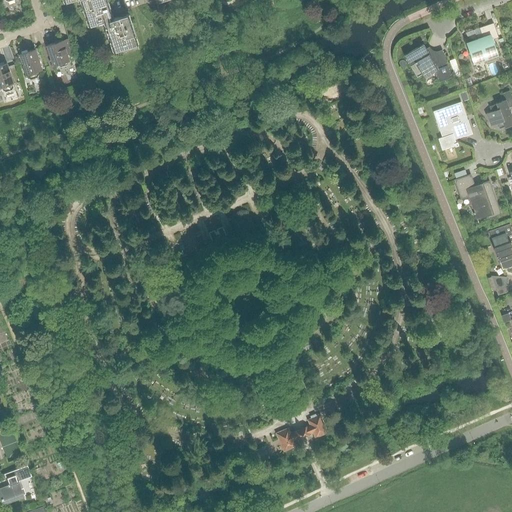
[(138,45),(131,24),(128,14),(113,19),(107,0),(62,0),(64,3),(74,0),(79,0),(88,28),(103,23),(113,53),(138,45)]
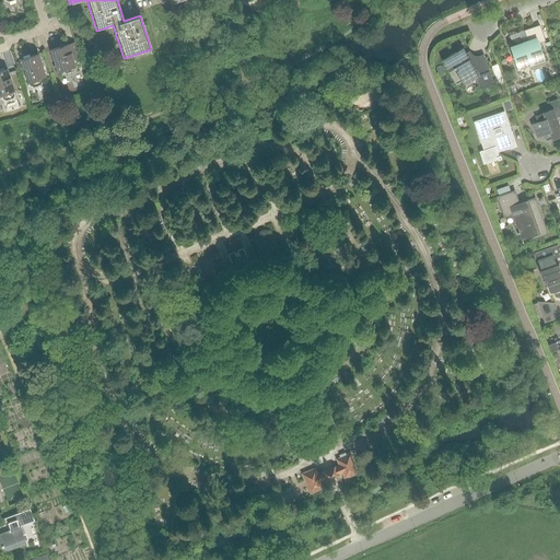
[(521,44),(511,47),(518,69),(528,66),(528,68),(536,65),(535,63),(546,59),(543,53),(541,54),(539,45),(540,45),(534,27),(527,30),(532,41),(527,42),(527,39),(520,43),(521,44)]
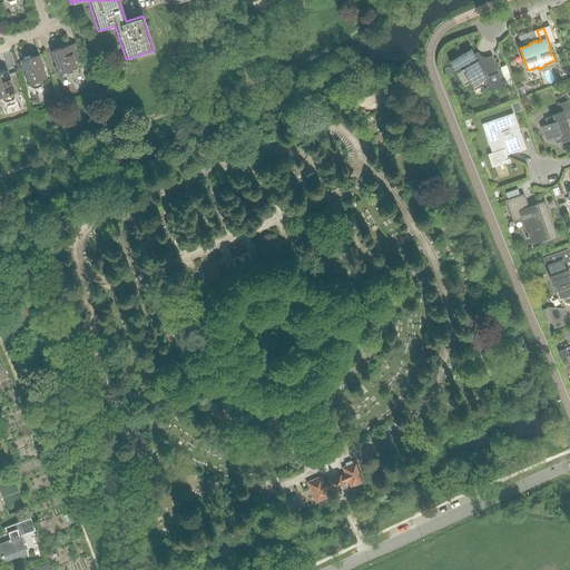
[(81,57),(77,42),(51,51),(59,75),(64,72),(67,75),(75,72),(76,69),(77,68),(74,59),(81,57)]
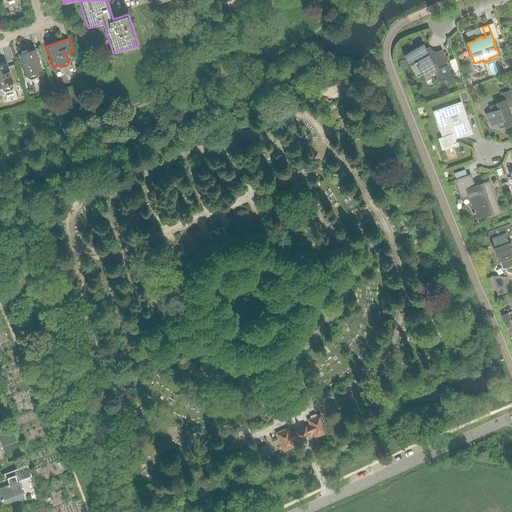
[(439,82),(452,78),(446,60),(435,64),(423,45),(404,56),(410,66),(417,77),(421,75),(423,78),(433,72),(439,82)]
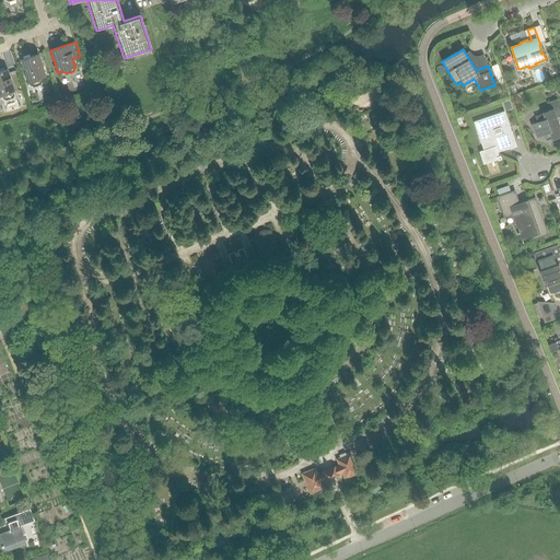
[(41,79),(46,77),(38,54),(21,60),(28,82),(30,82),(31,85),(34,86),(41,84),(42,81),(41,79)]
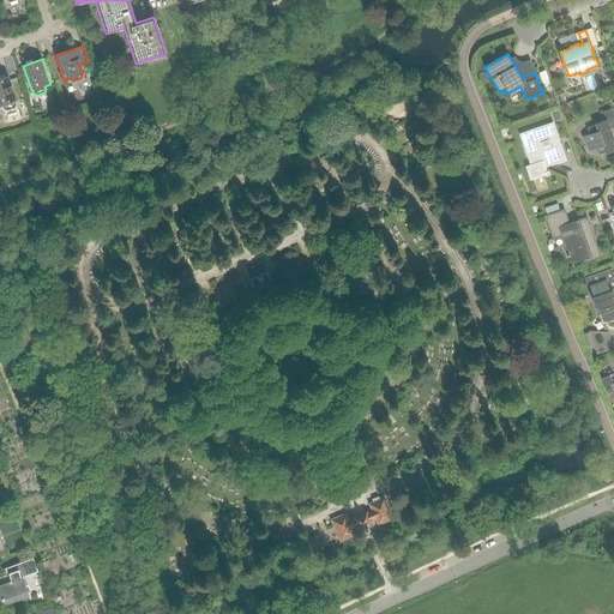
[(8,76),(0,78),(0,106),(2,106),(4,108),(6,110),(14,108),(16,104),(14,101),(16,101),(8,76)]
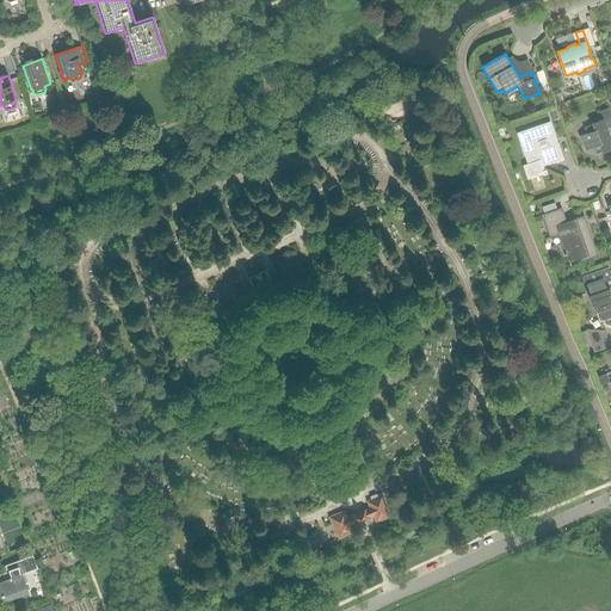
[(603,153),(610,149),(610,139),(608,129),(610,127),(610,116),(608,109),(600,112),(603,119),(592,124),(592,125),(584,128),(586,134),(580,136),(586,150),(593,148),(596,154),(602,152),(603,153)]
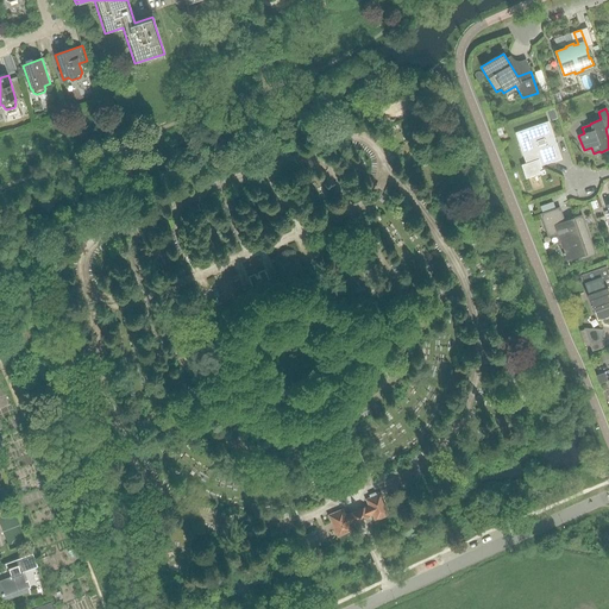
[(554,110),(547,112),(551,121),(557,119),(554,110)]
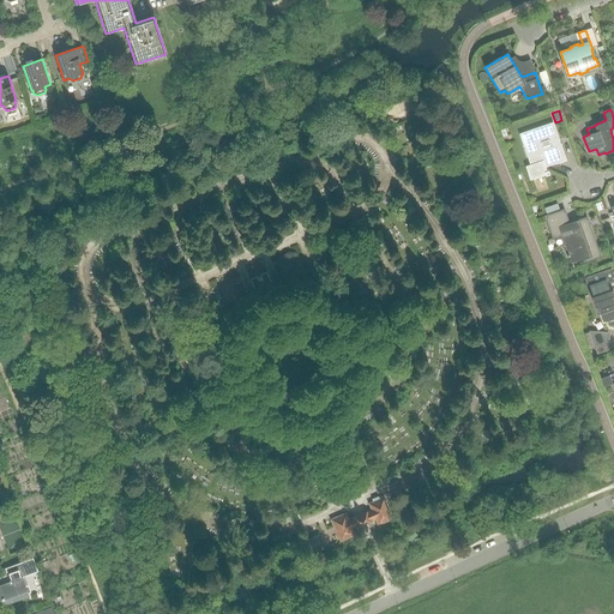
[(566,161),(553,124),(521,134),(531,166),(527,167),(530,180),(546,175),(546,176),(549,175),(548,172),(547,172),(545,166),(557,162),(558,163),(566,161)]
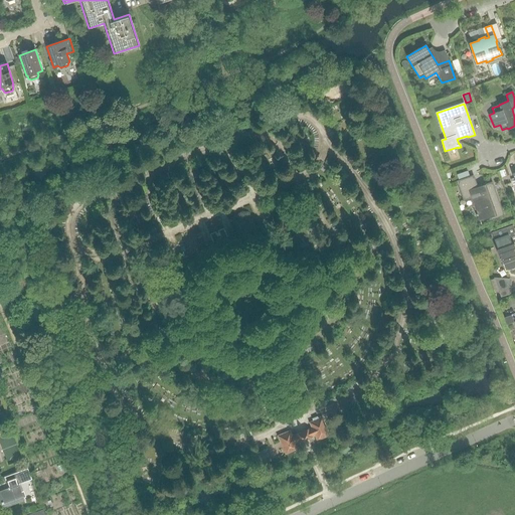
[(469,170),(459,173),(461,179),(471,176),(469,170)]
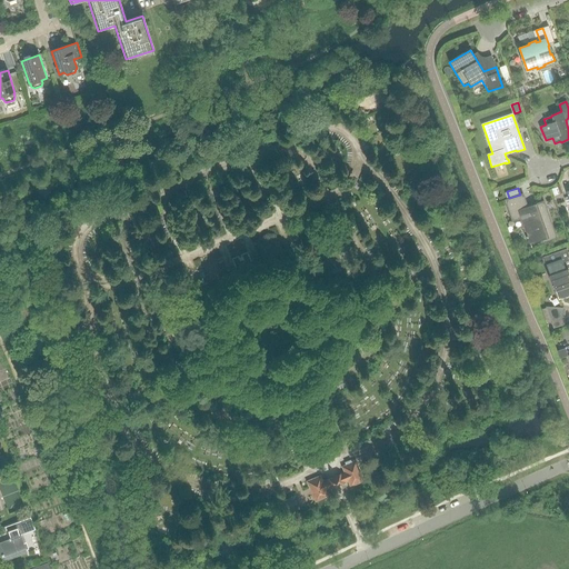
[(541,239),(542,242),(556,238),(543,202),(527,208),(522,195),(506,201),(512,221),(520,218),(529,243),(541,239)]
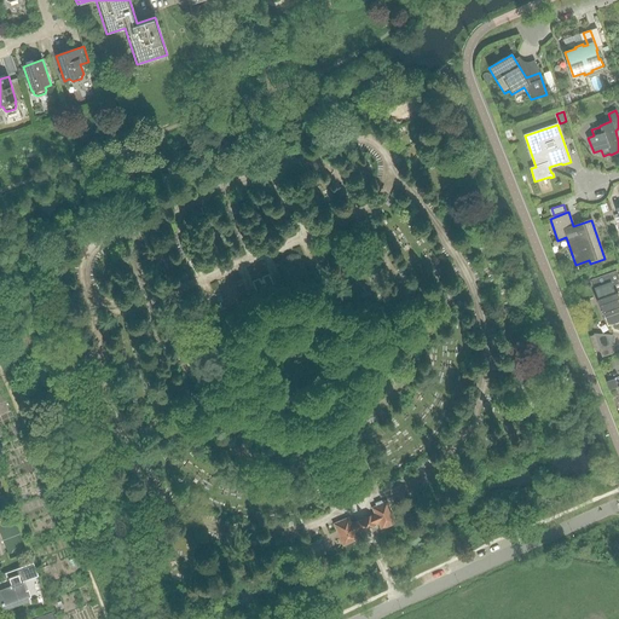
[(618,279),(615,271),(591,279),(595,289),(599,299),(596,300),(599,305),(600,305),(607,327),(618,322),(618,304),(617,299),(618,298),(617,293),(618,290),(618,279)]
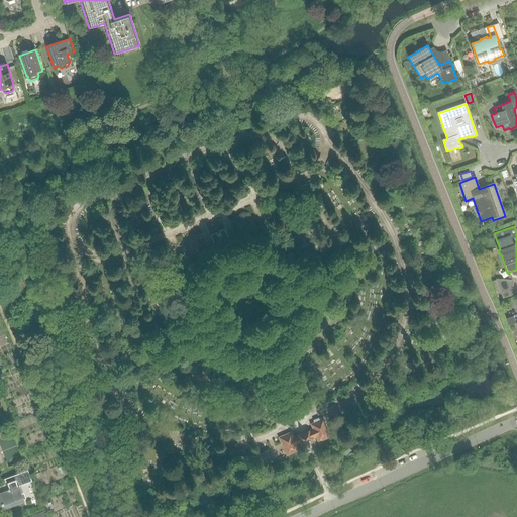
[(512,288),(510,281),(497,279),(501,292),(512,288)]
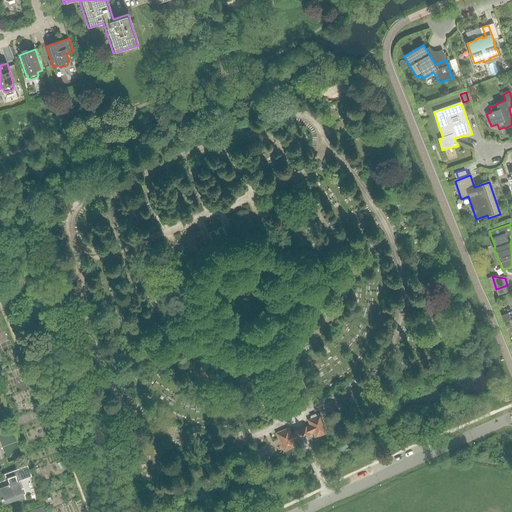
[(511,321),(508,313),(501,316),(503,323),(511,321)]
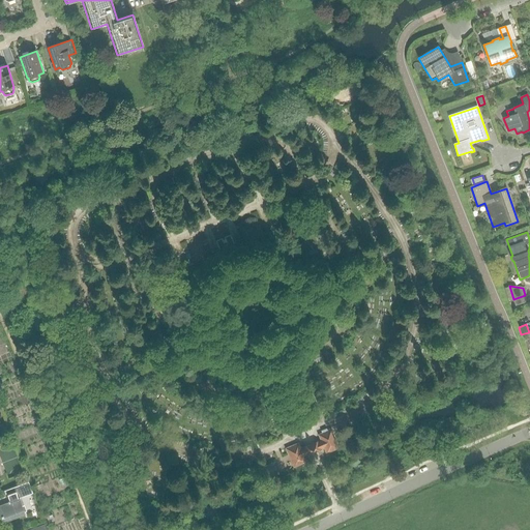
[(7,428),(0,430),(0,431),(3,439),(10,437),(7,428)]
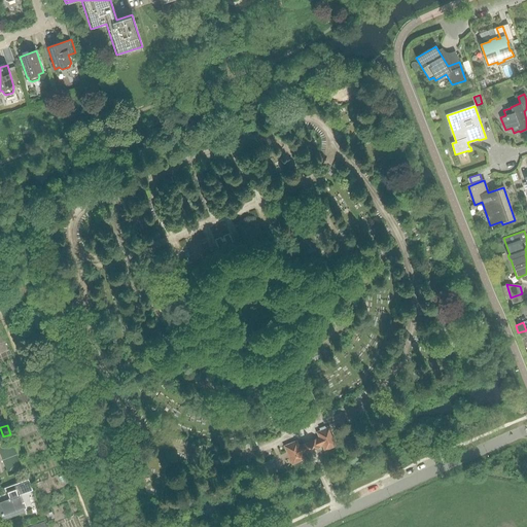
[(322,445),(325,450),(337,445),(334,437),(332,435),(329,428),(317,432),(319,438),(304,445),(299,447),(296,442),(285,447),(292,464),(304,459),(302,454),(307,452),(318,447),(322,445)]
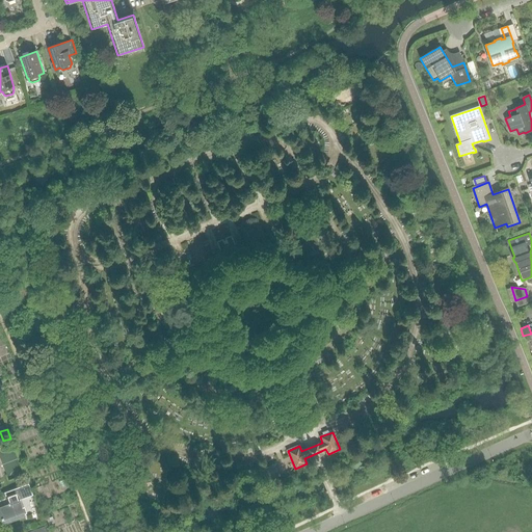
[(275,463),(264,468),(269,481),(281,477),(275,463)]
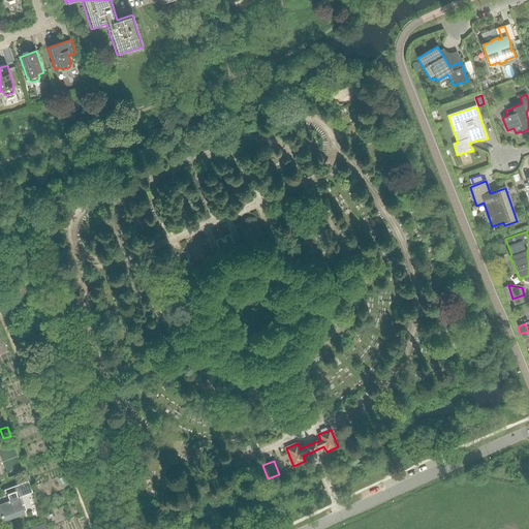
[(24,512),(19,498),(33,493),(29,480),(17,486),(19,492),(0,498),(0,509),(3,520),(24,512)]
